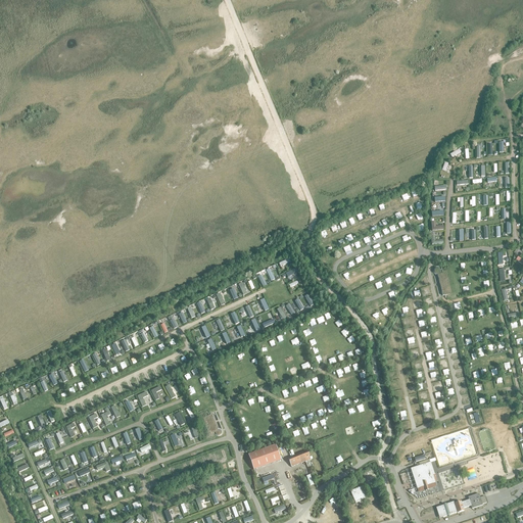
[(432,208),(433,218),(444,217),(444,212),(436,212),(436,208),(432,208)]
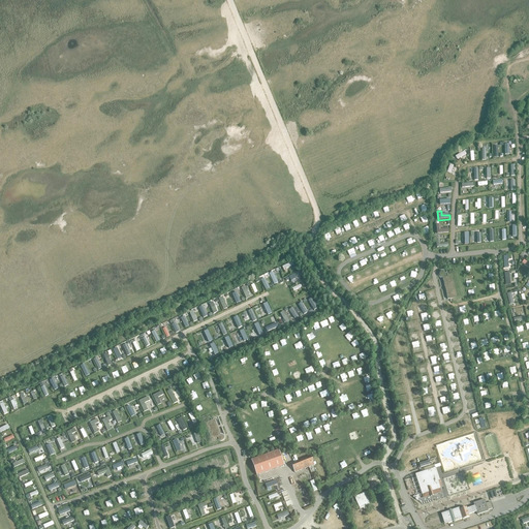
[(436,225),(437,235),(449,232),(448,228),(441,229),(440,225),(436,225)]
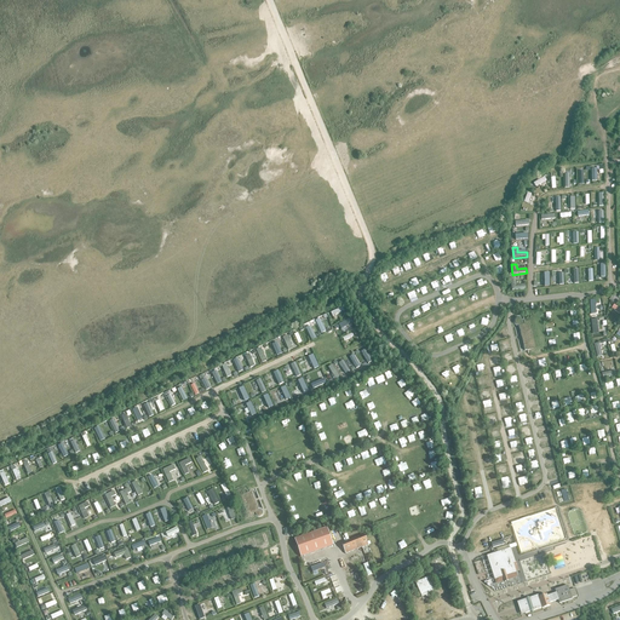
[(512,291),(526,290),(526,285),(516,286),(516,280),(511,281),(512,291)]
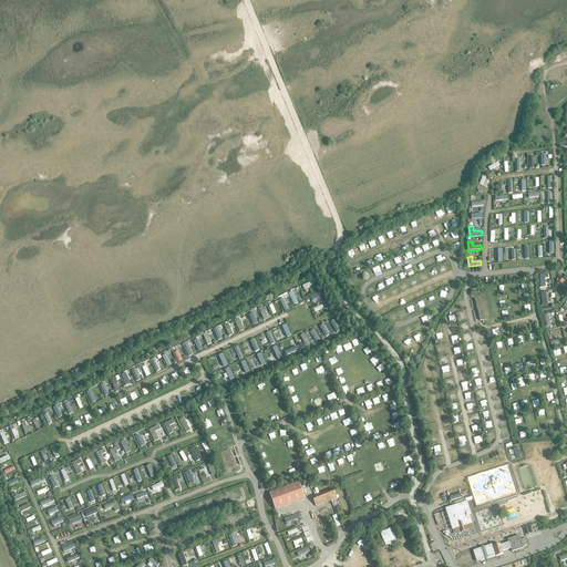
[(315,280),(302,286),(305,290),(315,285),(313,285),(317,284),(315,280)]
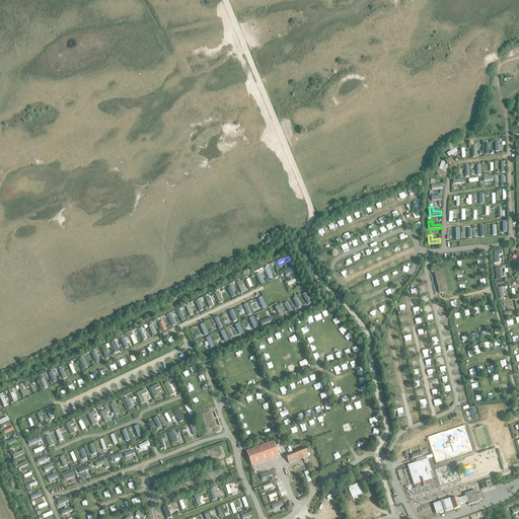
[(433,271),(435,271),(440,293),(447,291),(442,268),(439,269),(438,266),(438,268),(437,268),(436,267),(434,266),(433,266),(432,268),(431,269),(433,271)]
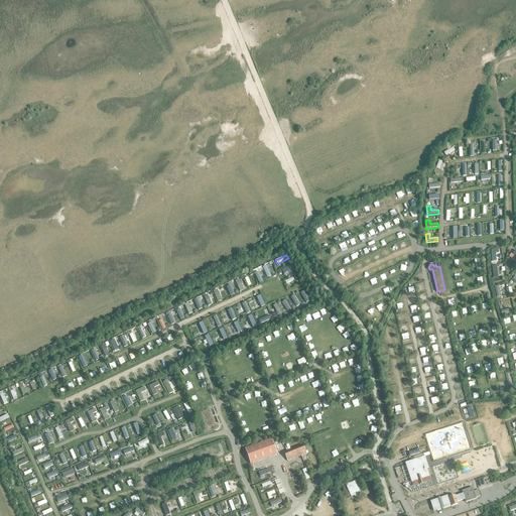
[(262,267),(267,278),(271,276),(266,265),(262,267)]
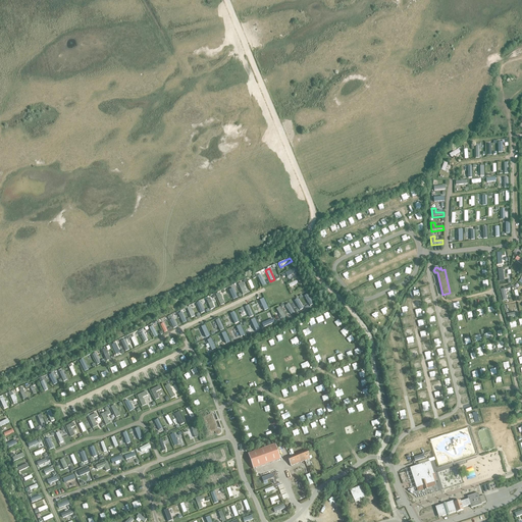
[(293,269),(283,273),(285,277),(294,272),(294,271),(296,270),(295,268),(293,269)]
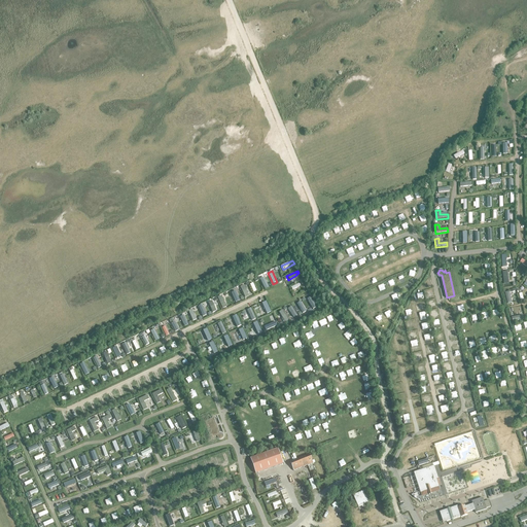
[(240,287),(245,297),(249,296),(246,289),(247,289),(245,286),(244,286),(244,285),(240,287)]
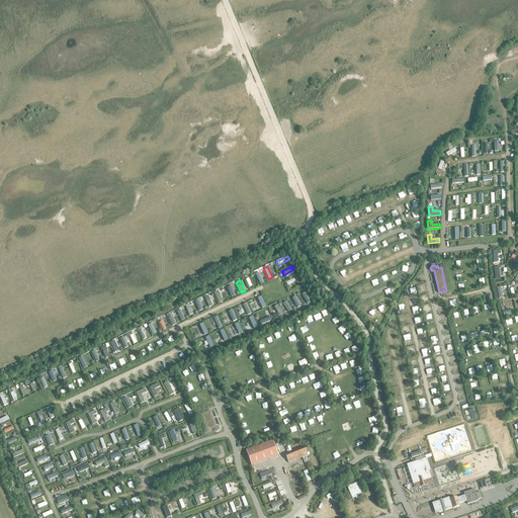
[(213,292),(219,304),(223,301),(218,291),(213,292)]
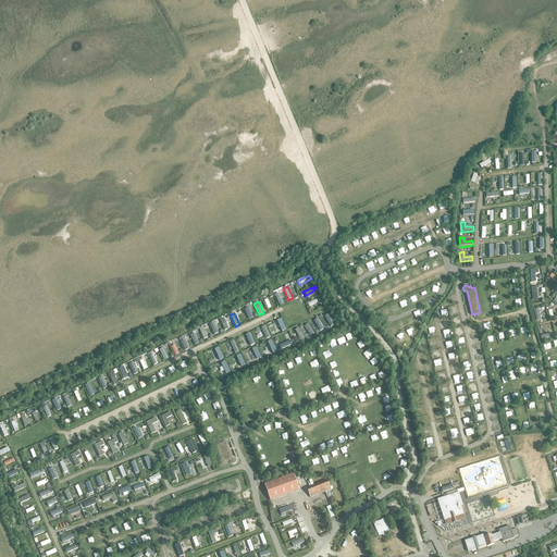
[(334,325),(329,314),(325,317),(331,326),(334,325)]
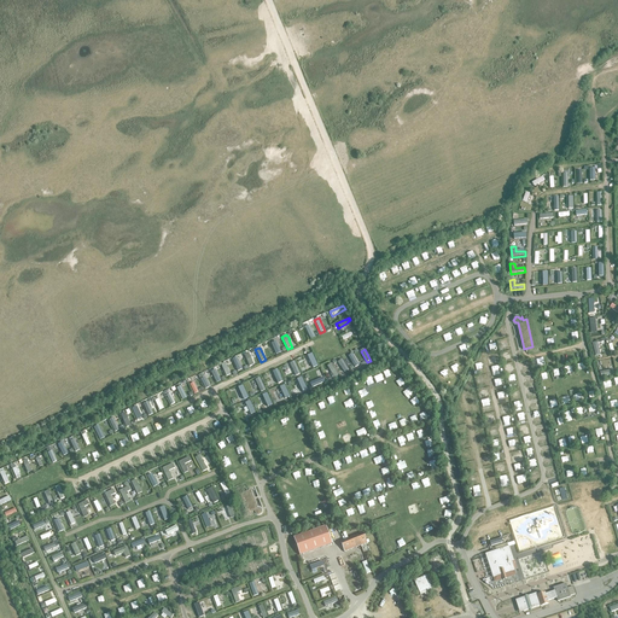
[(356,368),(360,366),(353,354),(349,356),(354,365),(353,365),(354,368),(355,367),(356,368)]
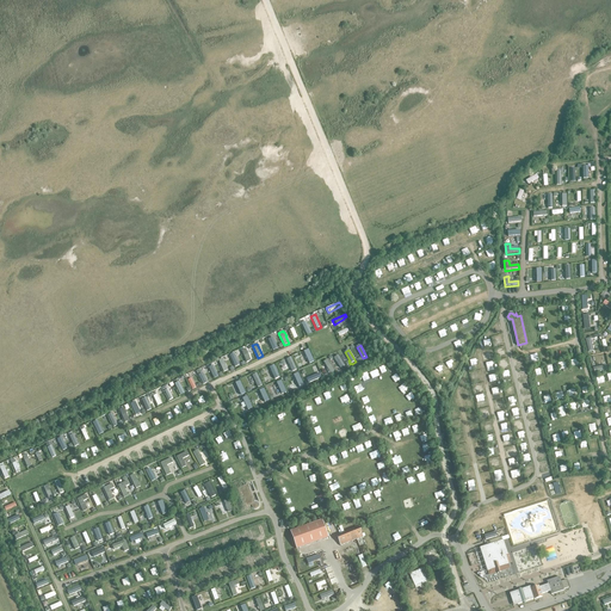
[(218,360),(223,372),(228,371),(224,364),(227,364),(224,360),(223,360),(222,359),(221,359),(221,358),(217,359),(217,360),(218,360)]
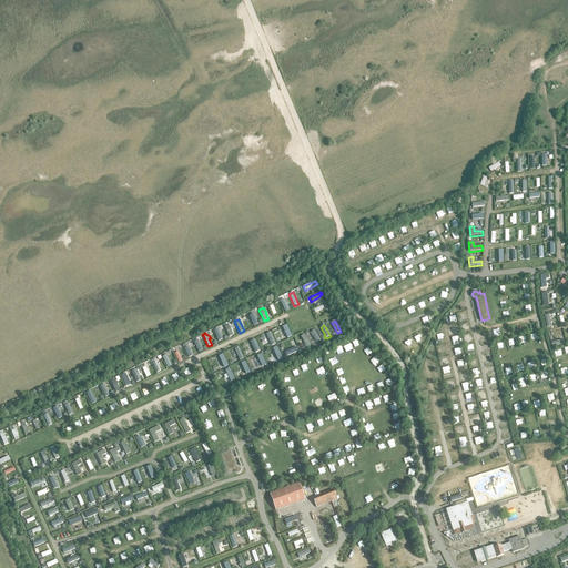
[(311,345),(304,335),(301,336),(305,344),(304,344),(305,347),(306,346),(307,347),(311,345)]
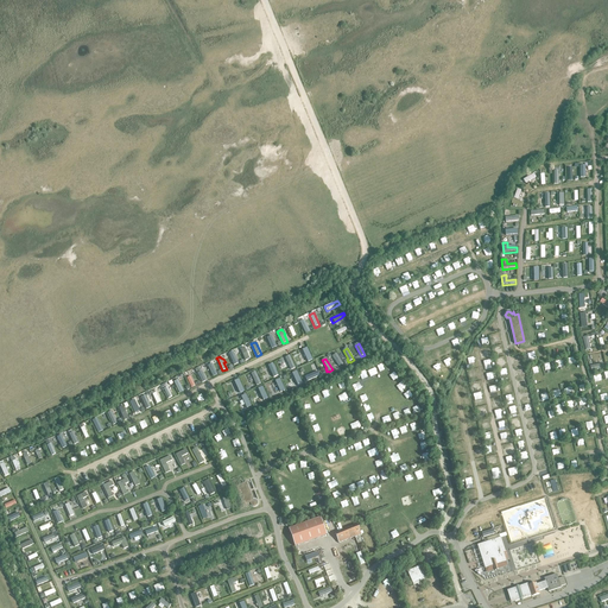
[(130,403),(135,413),(139,412),(133,400),(130,403)]
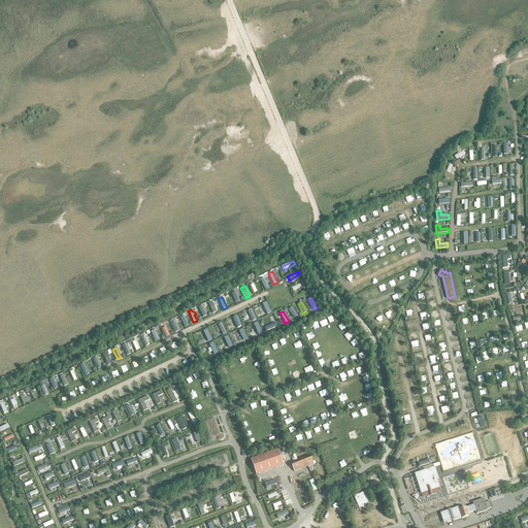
[(166,392),(173,403),(177,401),(170,390),(166,392)]
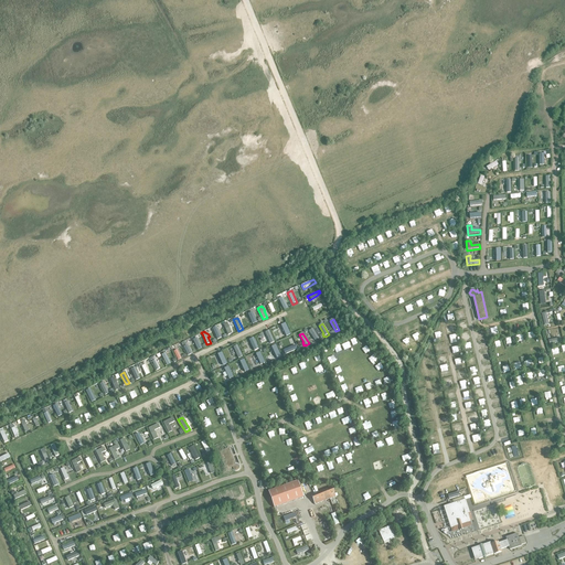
[(163,423),(169,433),(172,432),(169,425),(174,422),(172,418),(163,423)]
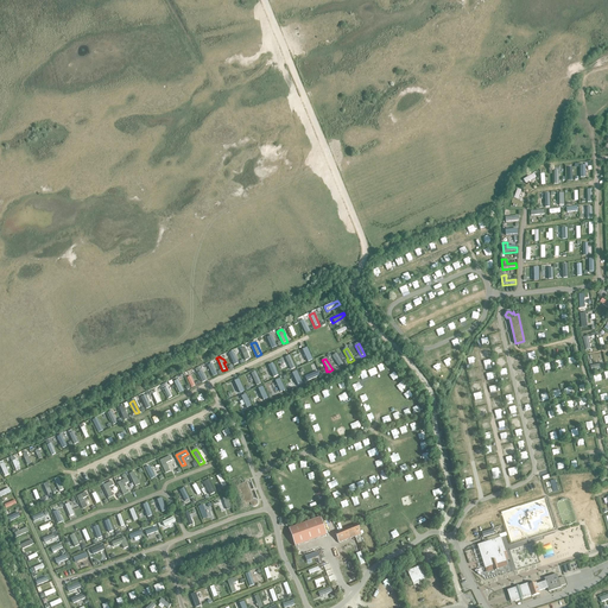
[(159,461),(165,474),(170,472),(166,463),(172,461),(170,456),(159,461)]
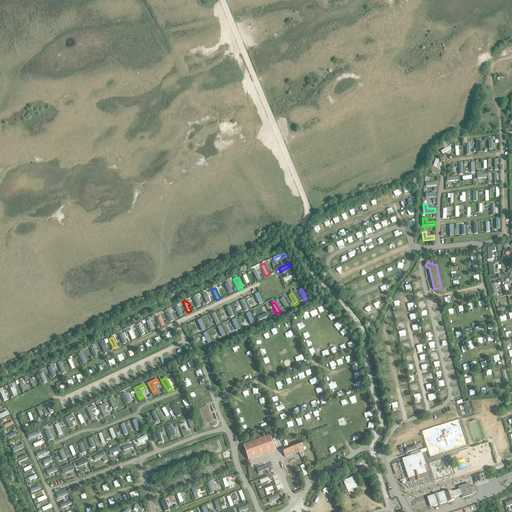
[(122,394),(127,405),(131,403),(125,392),(122,394)]
